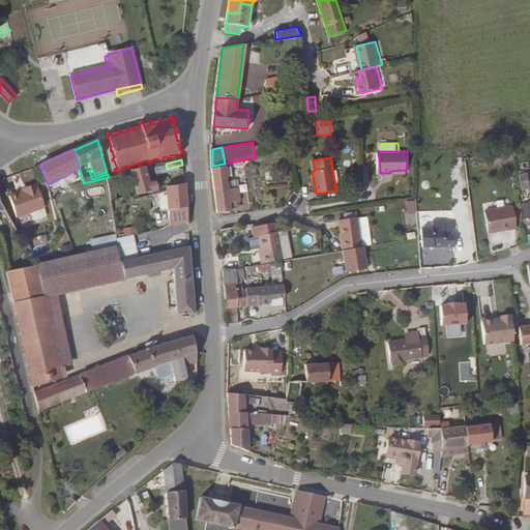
[(129,170),(137,196),(158,189),(156,182),(149,184),(146,174),(167,169),(166,164),(150,167),(129,170)]
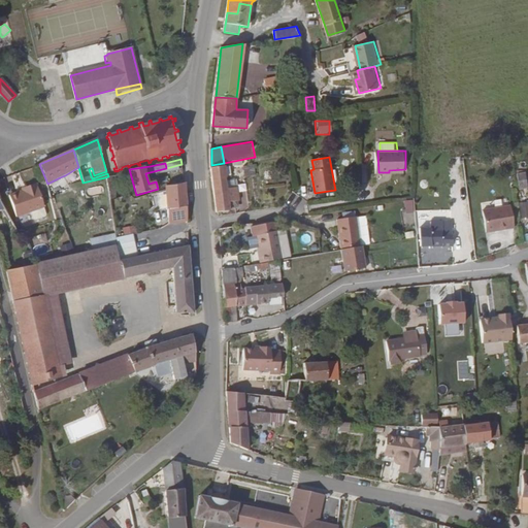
[(231,165),(211,167),(218,212),(219,213),(231,211),(231,208),(238,208),(239,205),(239,201),(241,201),(239,188),(228,189),(226,178),(233,177),(231,165)]
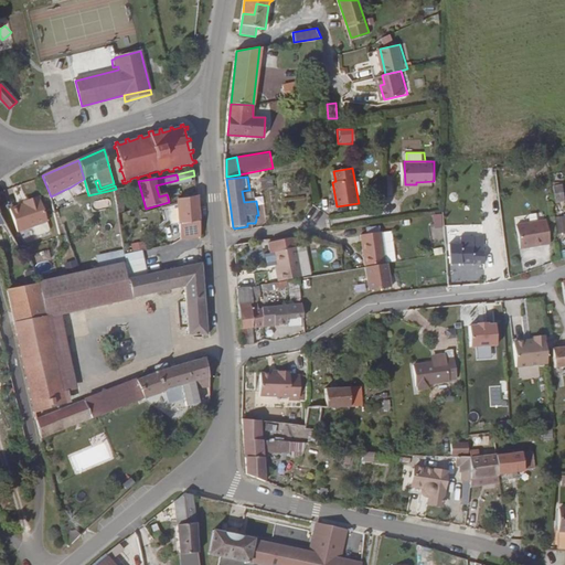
[(274,189),(273,178),(262,179),(264,190),(274,189)]
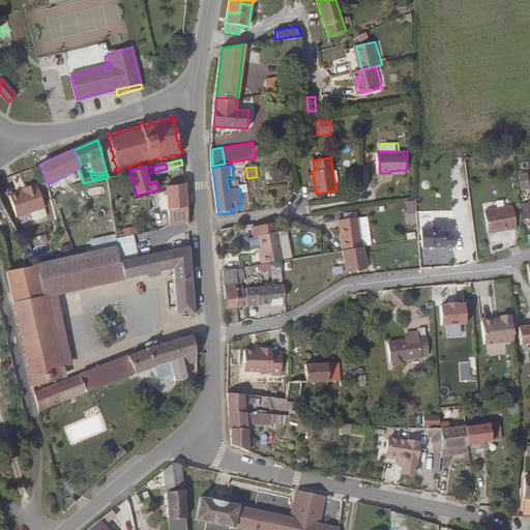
[(529,189),(529,188),(528,173),(519,174),(522,190),(529,189)]
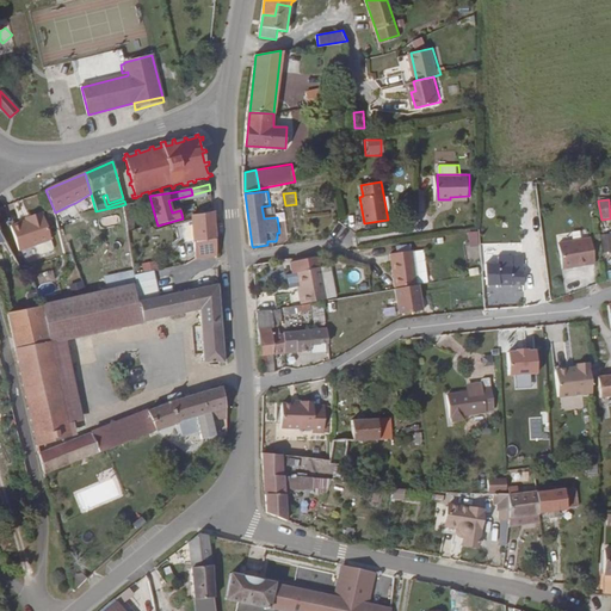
[(134,226),(129,203),(125,204),(122,205),(128,227),(134,226)]
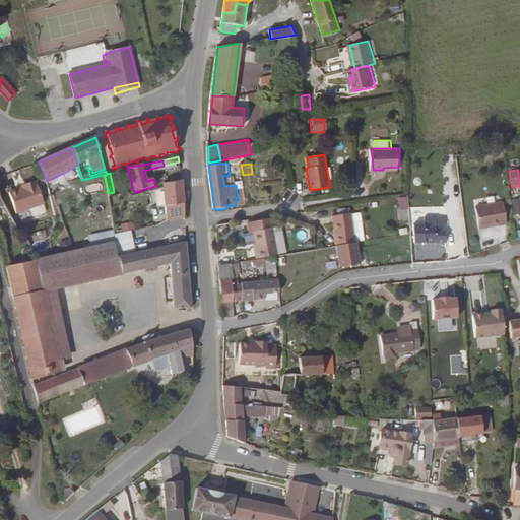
[(185,214),(183,180),(164,184),(164,188),(167,217),(185,214)]
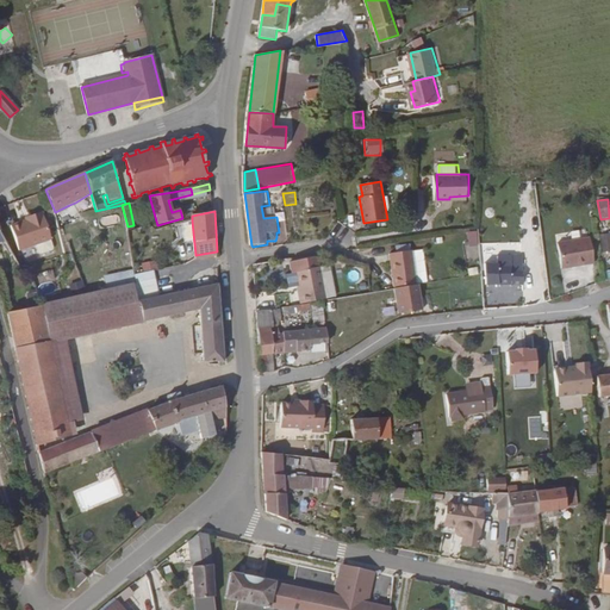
[(50,240),(42,212),(30,216),(30,219),(10,225),(18,249),(50,240)]
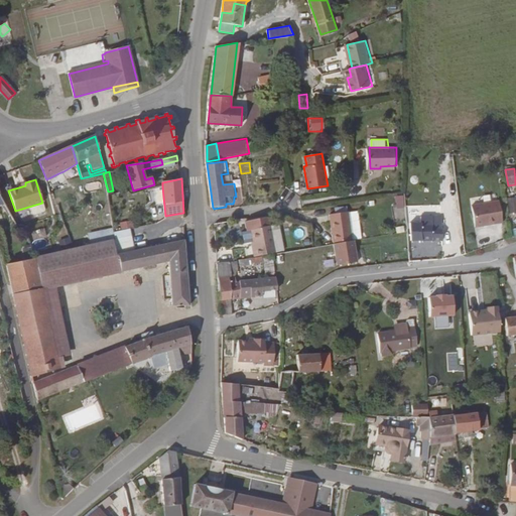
[(66,183),(49,187),(52,195),(68,190),(66,183)]
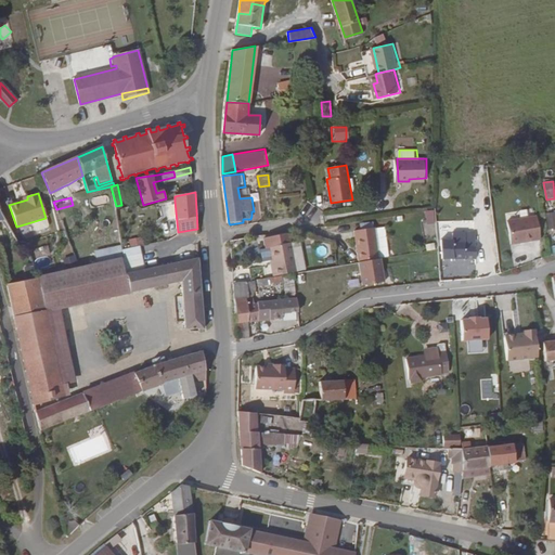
[(433,210),(423,211),(424,224),(435,223),(433,210)]
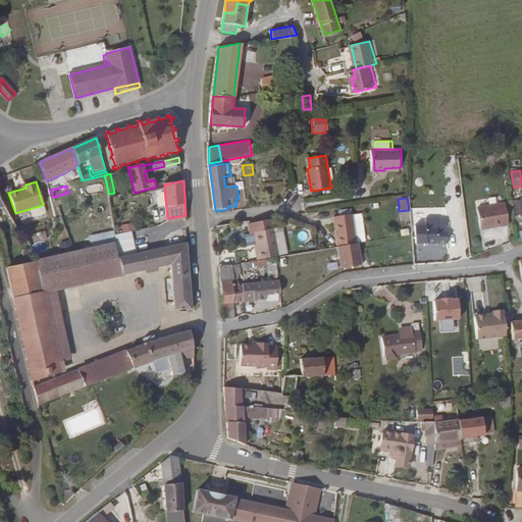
[(521,202),(521,200),(512,201),(514,216),(521,214),(521,202)]
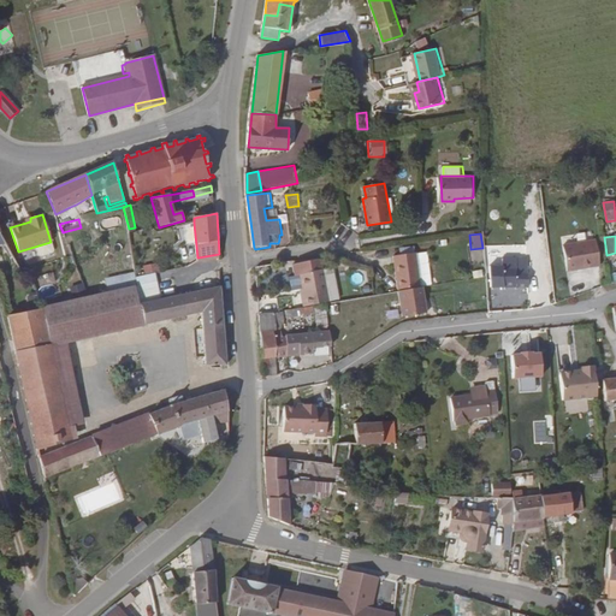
[(600,266),(597,241),(563,246),(567,271),(600,266)]
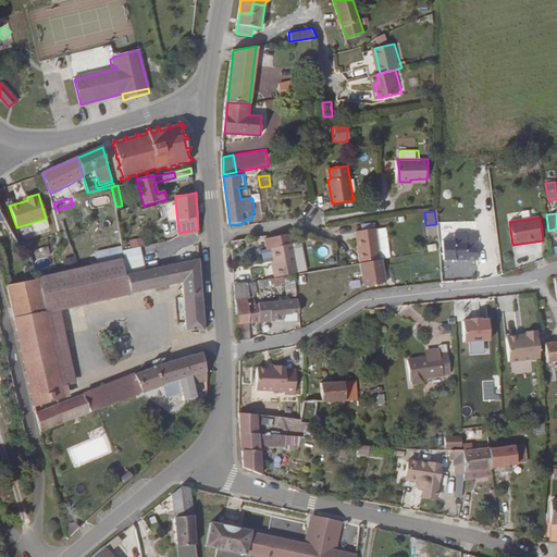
[(358,232),(362,263),(383,260),(378,229),(358,232)]
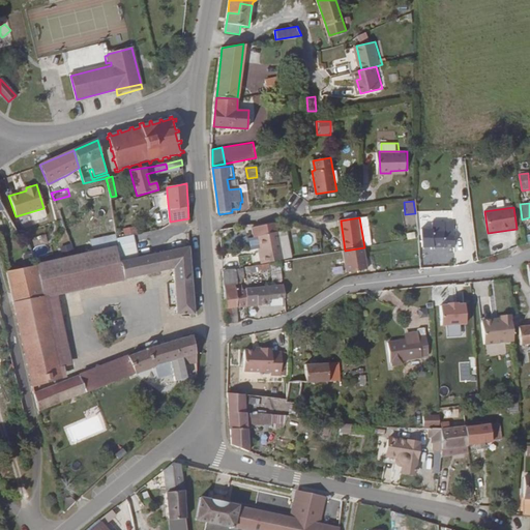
[(453,246),(453,223),(432,224),(432,230),(421,230),(421,246),(453,246)]
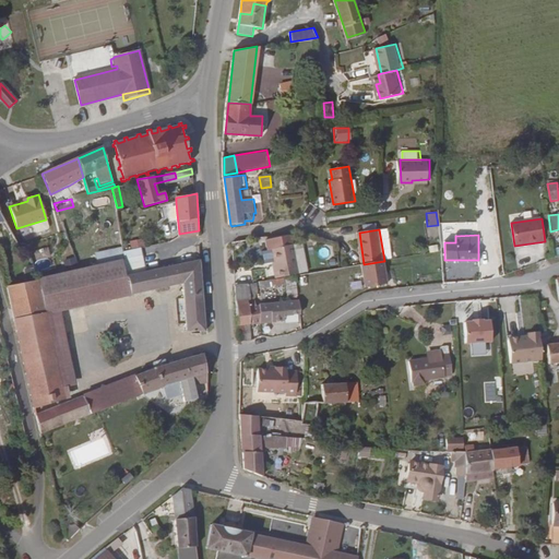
[(272,249),(277,278),(299,274),(293,245),(272,249)]
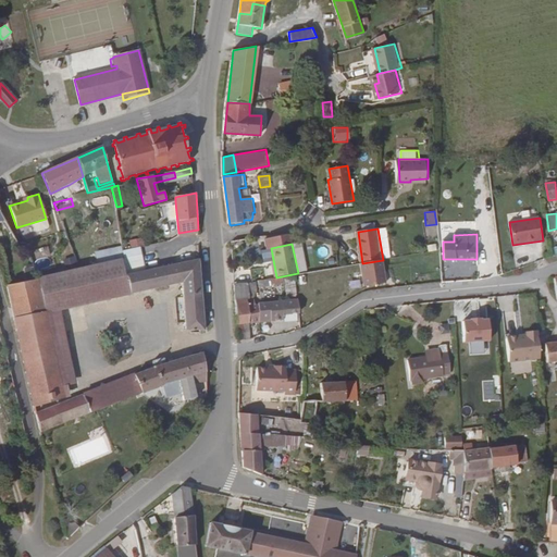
[(33,262),(50,259),(47,247),(31,250),(33,262)]
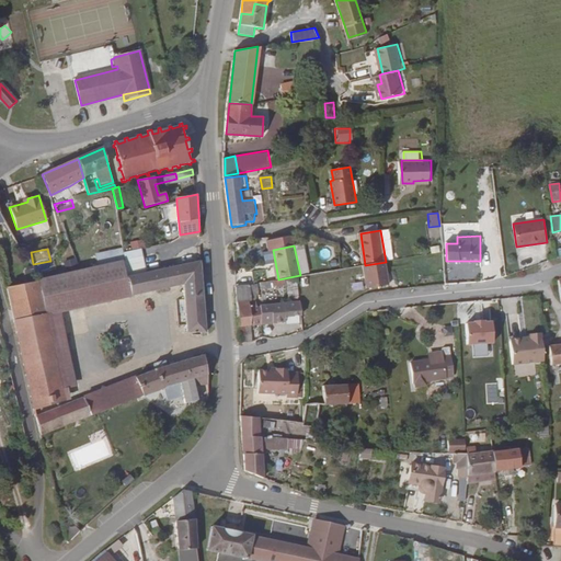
[(140,249),(123,253),(124,262),(142,258),(140,249)]
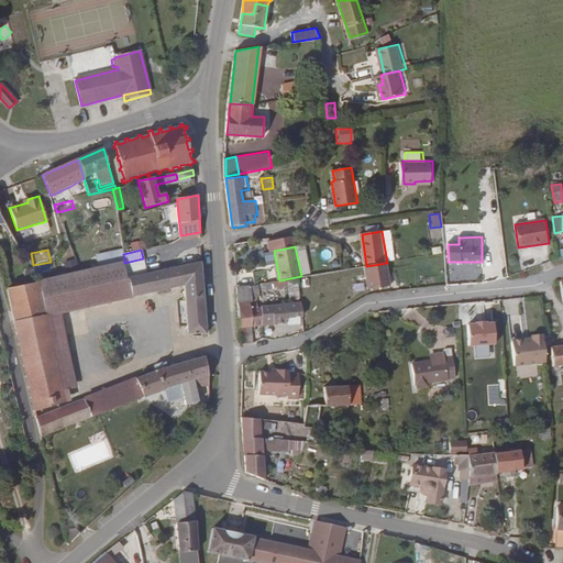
[(143,258),(124,263),(130,296),(178,285),(184,284),(202,279),(201,263),(159,271),(156,255),(143,258)]
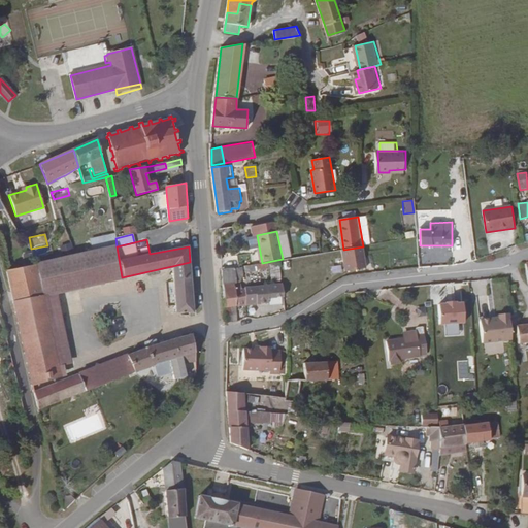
[(117,246),(7,270),(13,304),(32,383),(60,375),(58,366),(40,295),(47,294),(122,277),(117,246)]
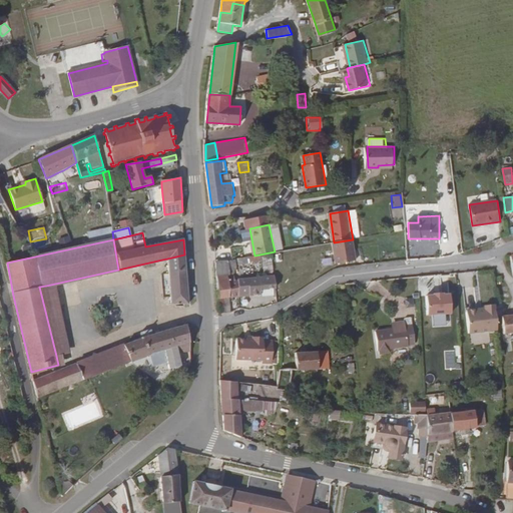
[(189,304),(184,254),(167,259),(172,304),(189,304)]
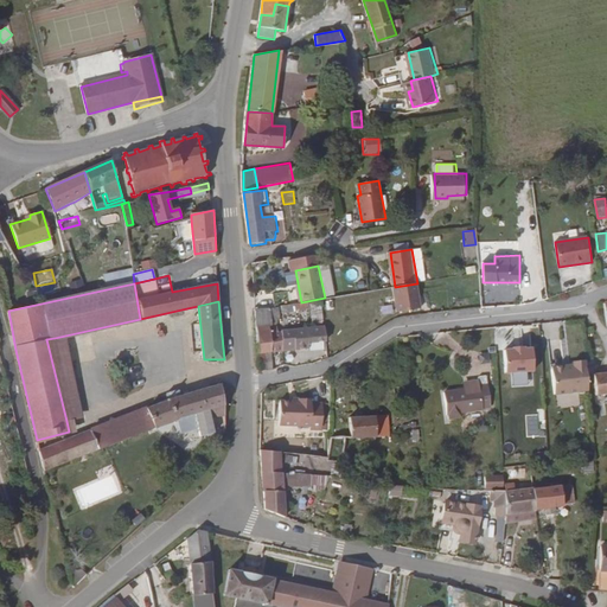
[(301,302),(282,306),(283,312),(311,307),(311,301),(301,302)]
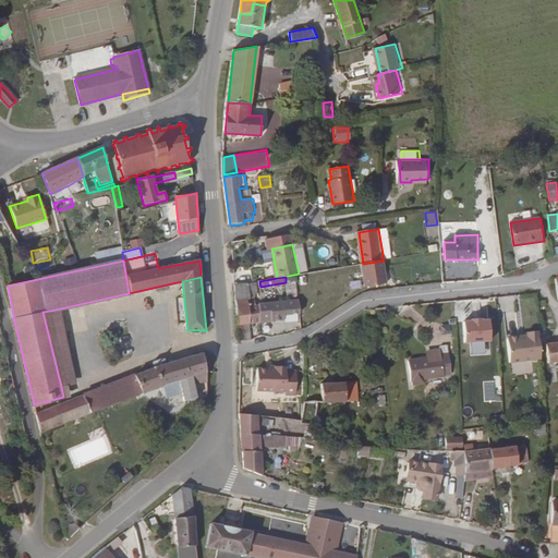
[(255,281),(235,286),(238,339),(250,339),(251,331),(245,331),(245,324),(250,323),(247,296),(255,295),(254,293),(257,293),(255,281)]
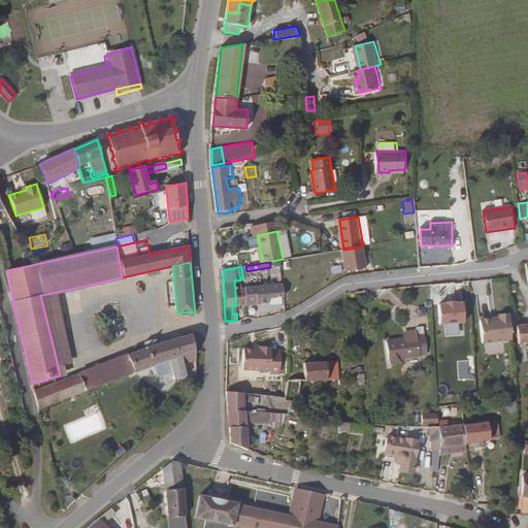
[(241,290),(241,279),(234,281),(236,305),(245,305),(244,289),(241,290)]
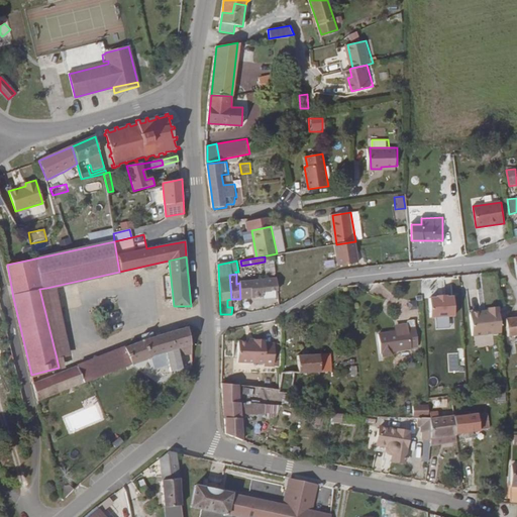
[(450,277),(422,279),(425,317),(433,316),(434,327),(448,326),(448,316),(452,316),(451,293),(444,293),(444,286),(450,286),(450,277)]
